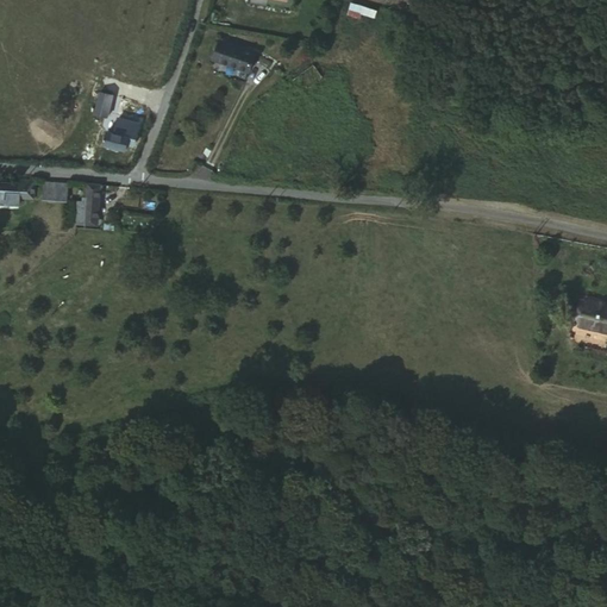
[(349,11),(374,18),(376,11),(351,4),(349,11)]
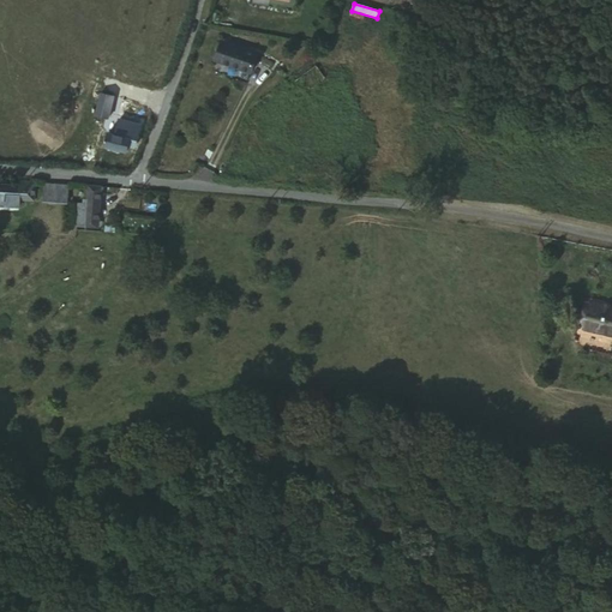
[(217,60),(253,73),(261,53),(225,41),(217,60)]
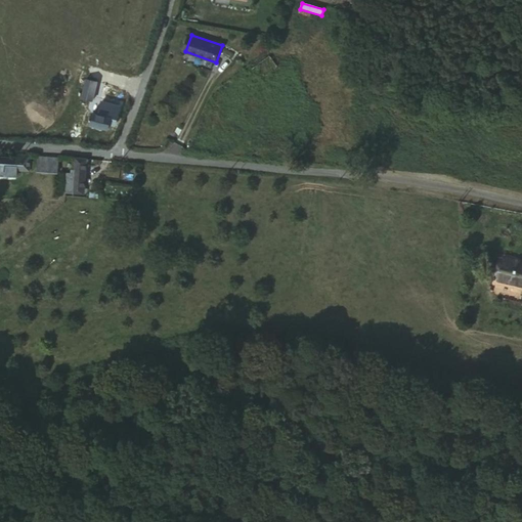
[(85,79),(90,80),(94,60),(84,58),(80,78),(85,79)]
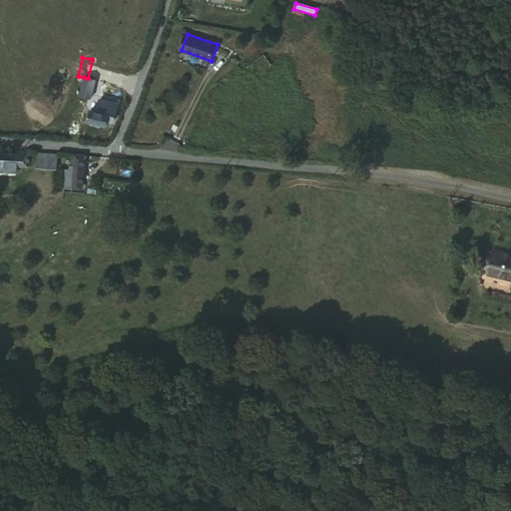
[(83,77),(81,87),(79,96),(89,99),(93,79),(88,78),(83,77)]
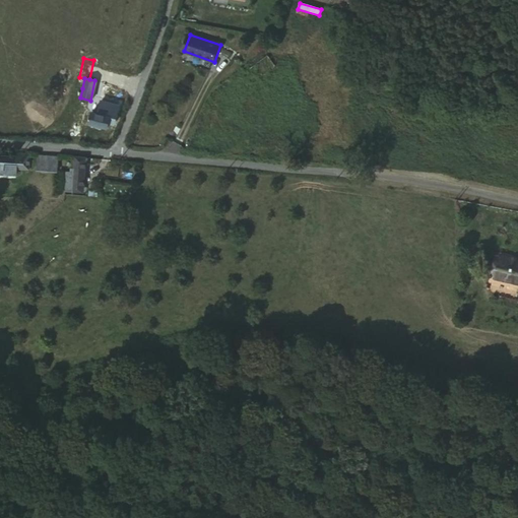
[(96,109),(94,114),(106,117),(108,112),(96,109)]
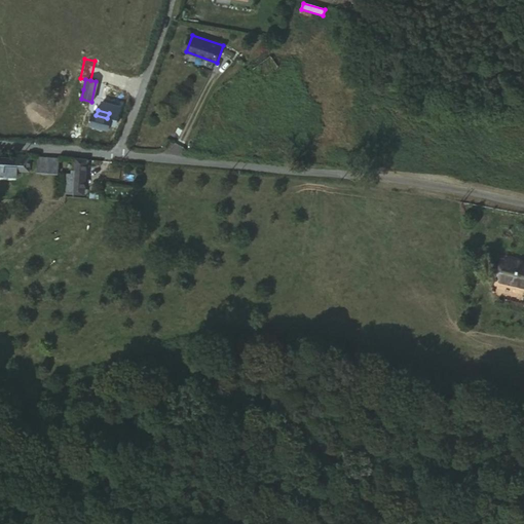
[(108,131),(110,124),(111,120),(107,118),(96,115),(90,114),(87,125),(108,131)]
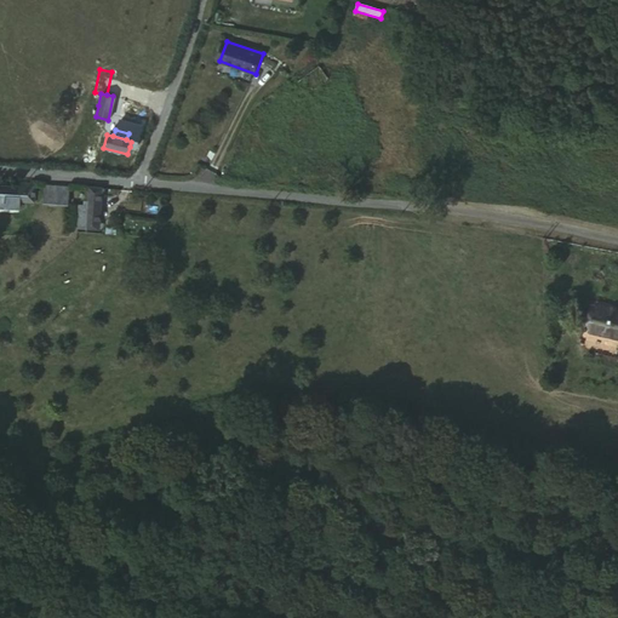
[(19,202),(34,204),(35,186),(21,183),(19,188),(0,186),(0,207),(18,210),(19,202)]
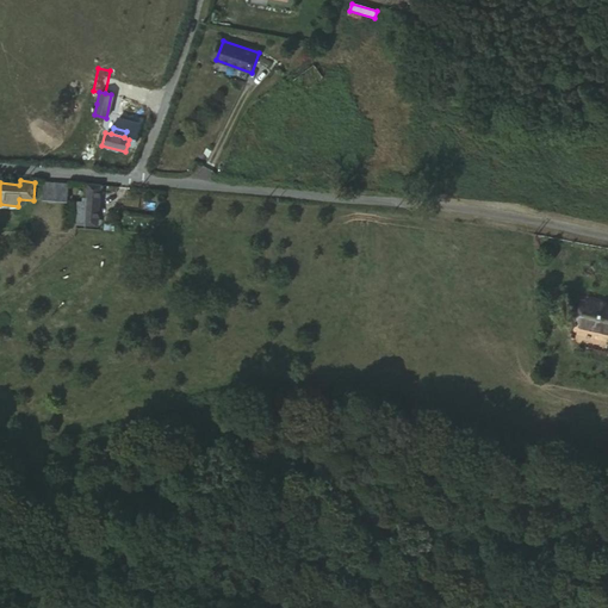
[(68,185),(44,182),(43,202),(67,203),(68,185)]
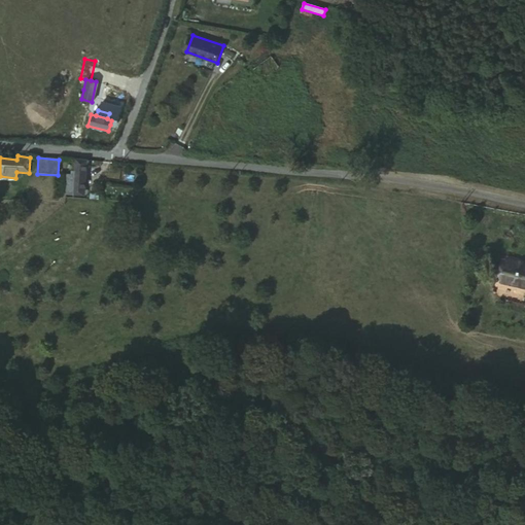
[(83,193),(85,162),(75,160),(74,172),(72,171),(71,176),(67,175),(66,194),(74,195),(74,191),(83,193)]
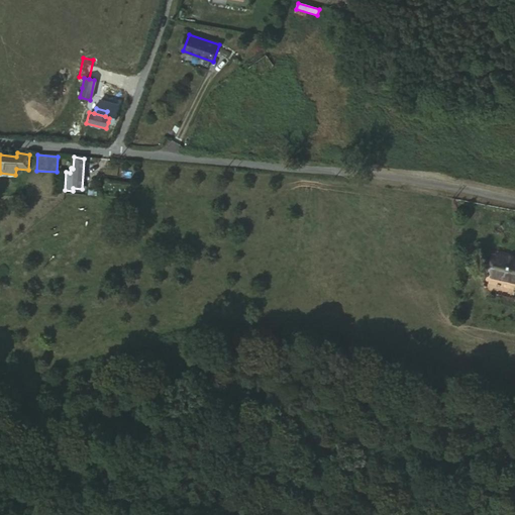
[(495,275),(514,279),(514,255),(501,252),(495,275)]
